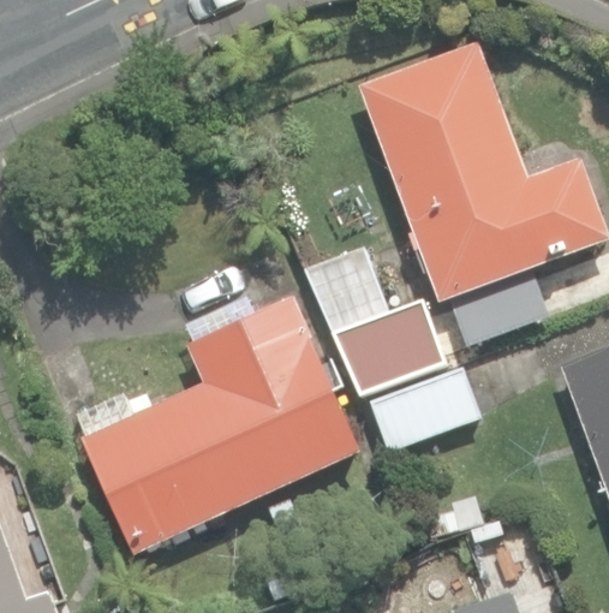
[(418,250),(437,303),(608,239),(608,236),(579,156),(526,177),(476,41),(357,85),(412,233),(407,234),(413,251),(418,250)]
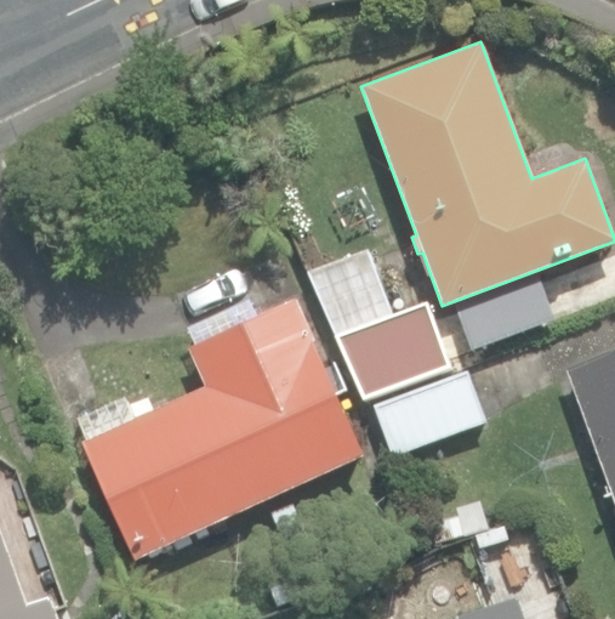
[(381,310),(360,251),(301,272),(322,330),(381,310)]
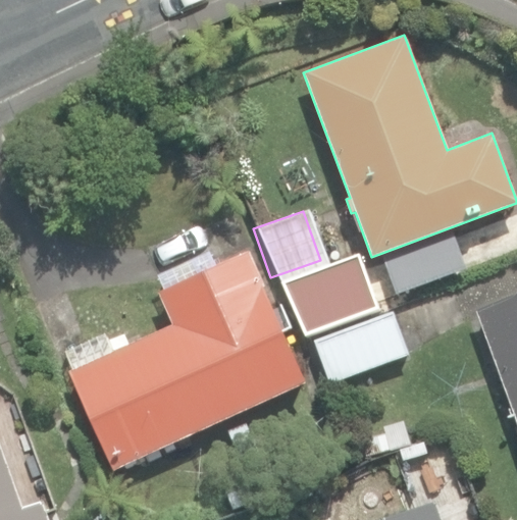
[(69,370),(113,470),(307,383),(248,251),(157,292),(171,324),(112,351),(104,332),(64,351),(72,369),(69,370)]
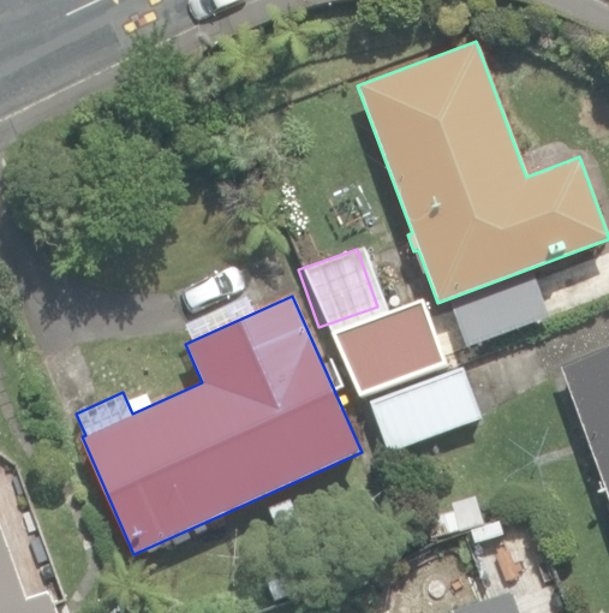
[(329,333),(353,397),(445,362),(421,298),(329,333)]
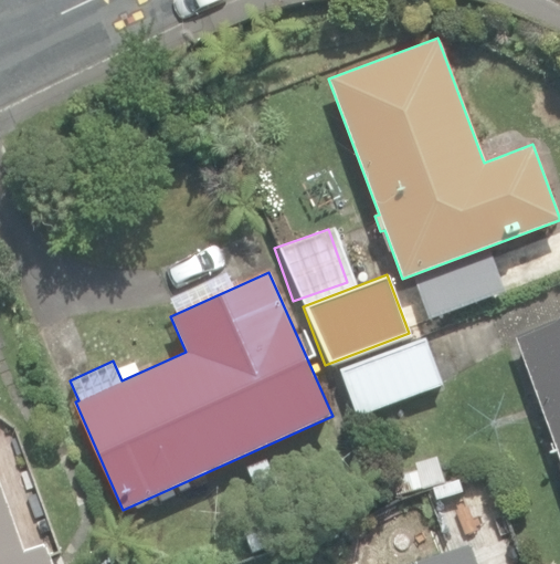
[(0,350),(11,345),(0,319),(0,350)]
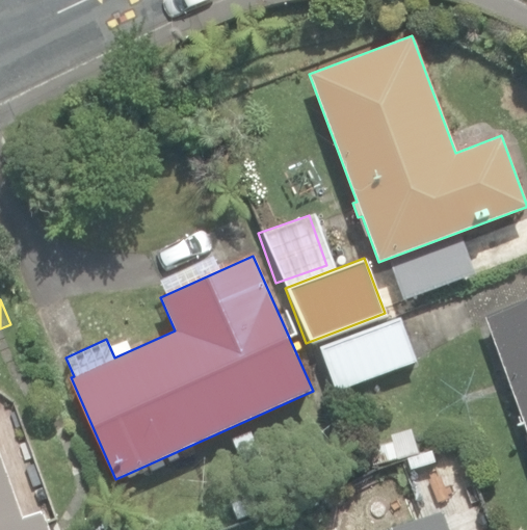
[(526,299),(483,316),(526,435),(526,299)]
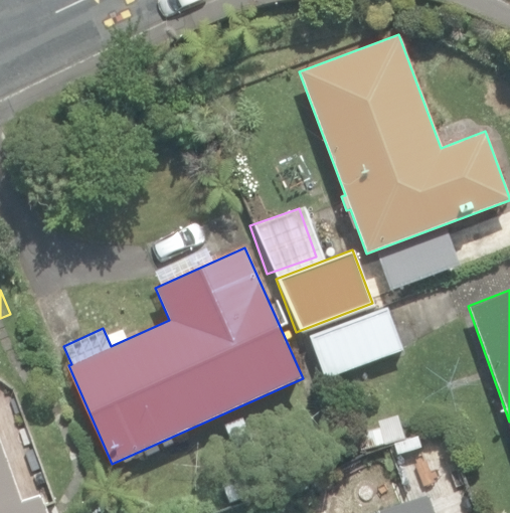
[(310,335),(325,376),(402,349),(388,308),(310,335)]
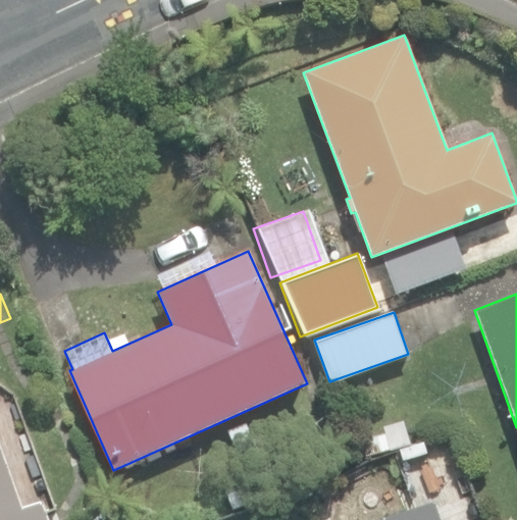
[(422,442),(415,420),(402,424),(400,418),(375,426),(378,435),(356,443),(361,461),(422,442)]
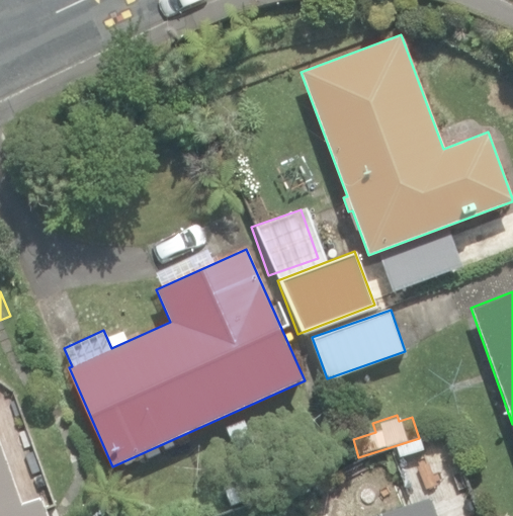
[(0,515),(48,515),(41,497),(22,504),(0,442),(0,515)]
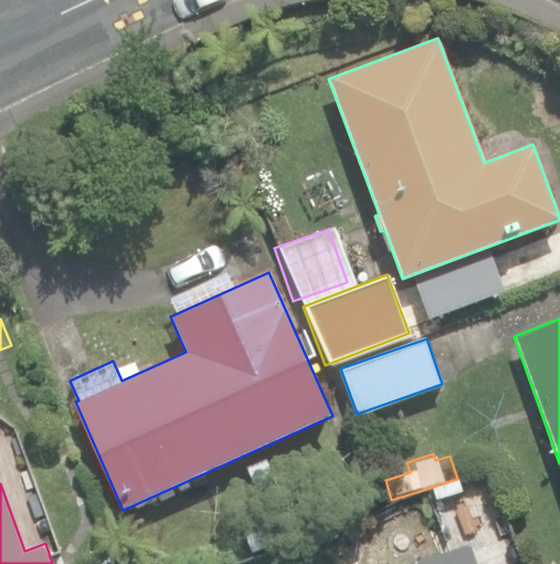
[(240,533),(246,552),(272,544),(265,525),(240,533)]
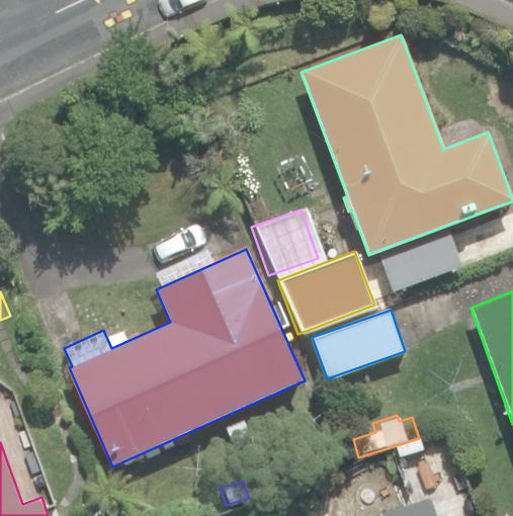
[(378,515),(431,515),(426,500),(378,515)]
